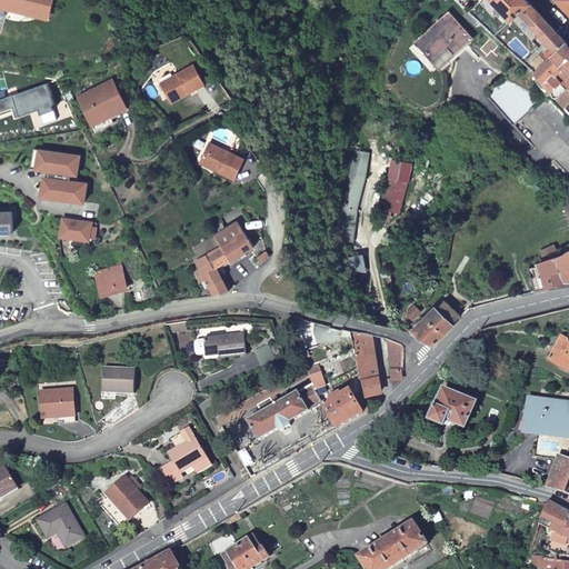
[(526,0),(490,0),(510,20),(518,13),(529,3),(526,0)]
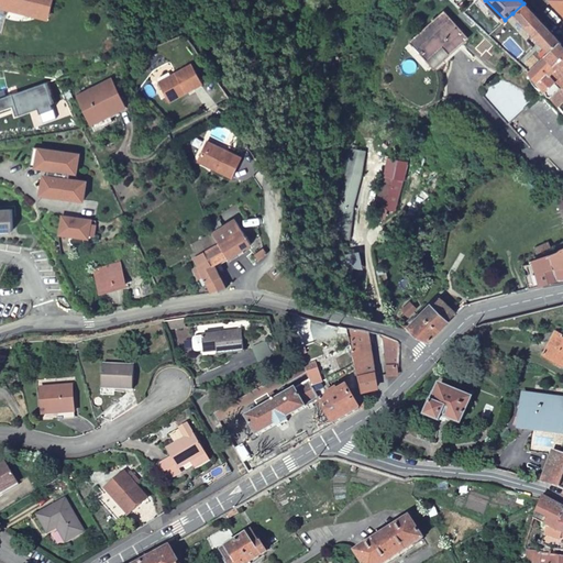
[(562,0),(549,0),(550,0),(562,13),(562,0)]
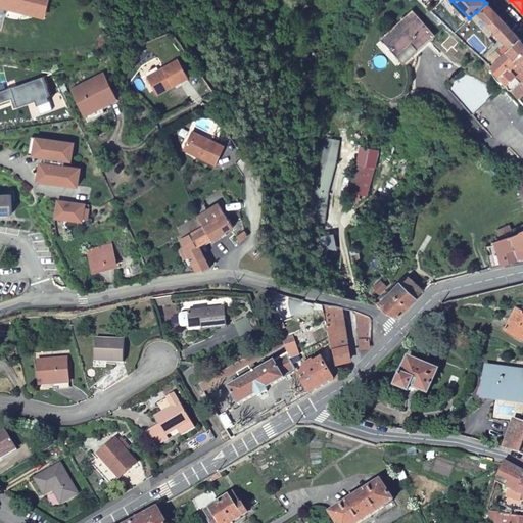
[(519,38),(486,3),(476,12),(488,25),(482,31),(492,41),(478,56),(489,66),(510,47),(519,38)]
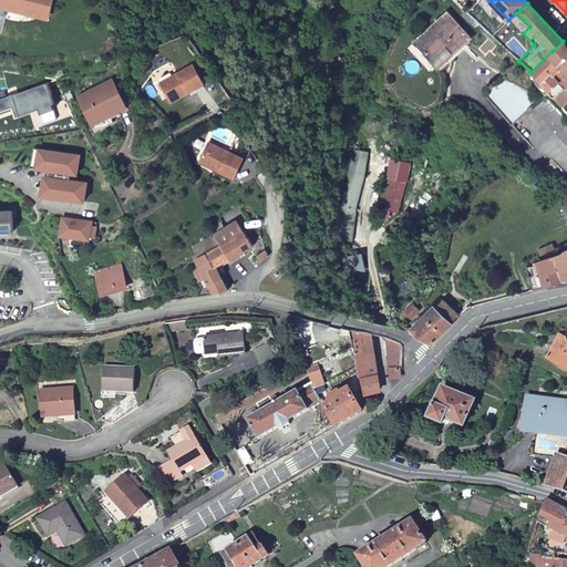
[(446,13),(414,43),(437,69),(471,39),(446,13)]
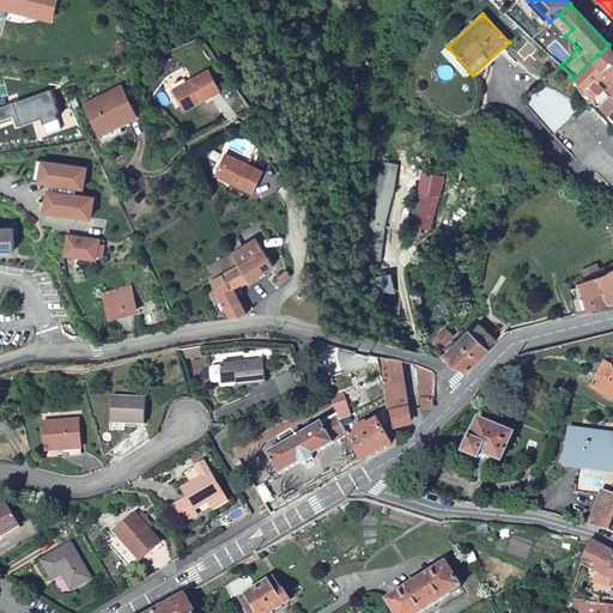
[(612,49),(608,44),(598,55),(574,78),(600,107),(611,96),(612,93),(612,49)]
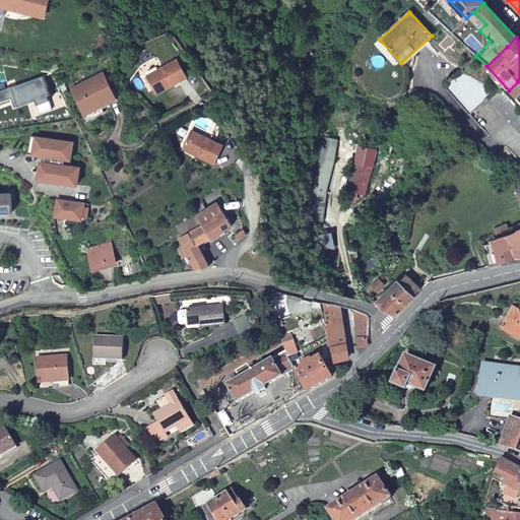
[(179,60),(147,77),(157,95),(189,78),(179,60)]
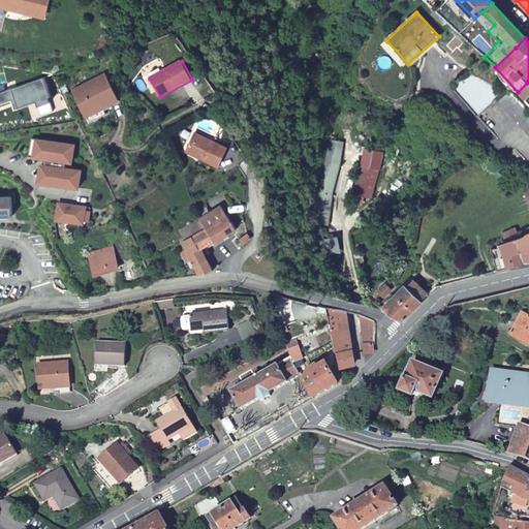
[(494,94),(469,73),(450,89),(476,116),(496,100),(502,94),(494,94)]
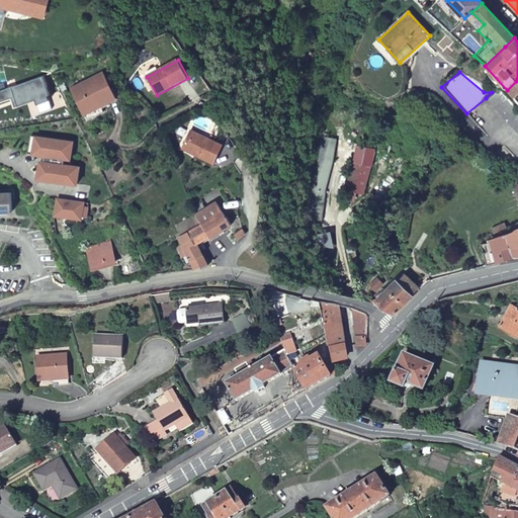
[(103,76),(72,92),(86,117),(102,109),(116,101),(103,76)]
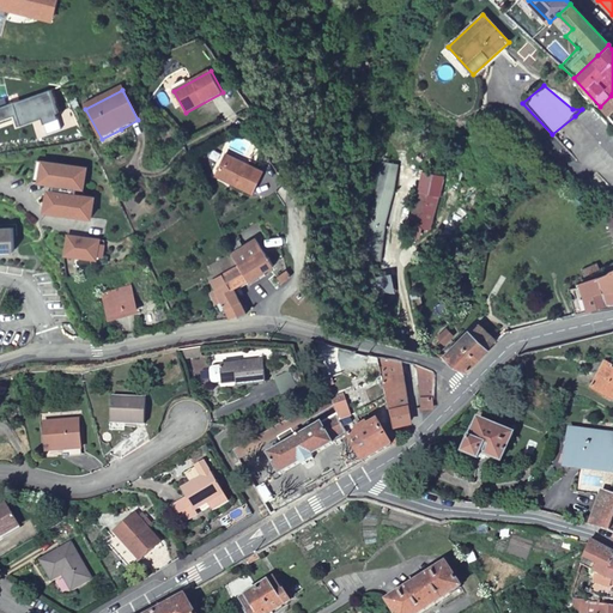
[(612,107),(612,97),(611,96),(600,107),(607,113),(612,107)]
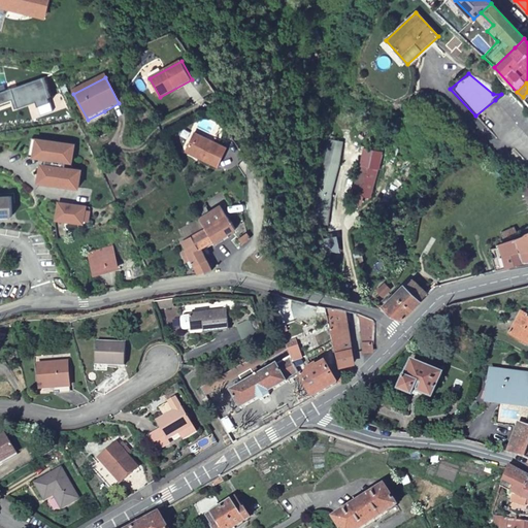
[(495,100),(527,137),(527,112),(507,90),(495,100)]
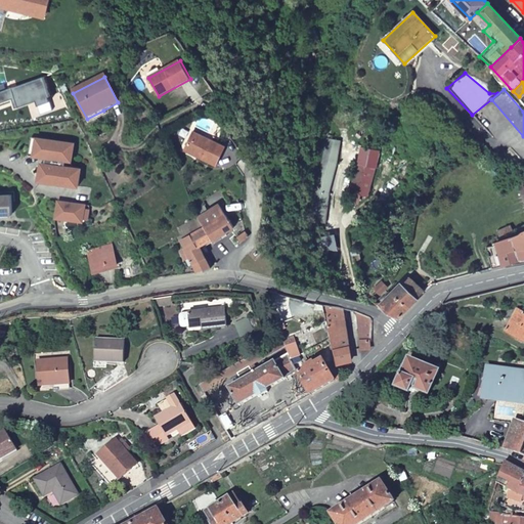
[(106,116),(103,111),(87,119),(90,125),(106,116)]
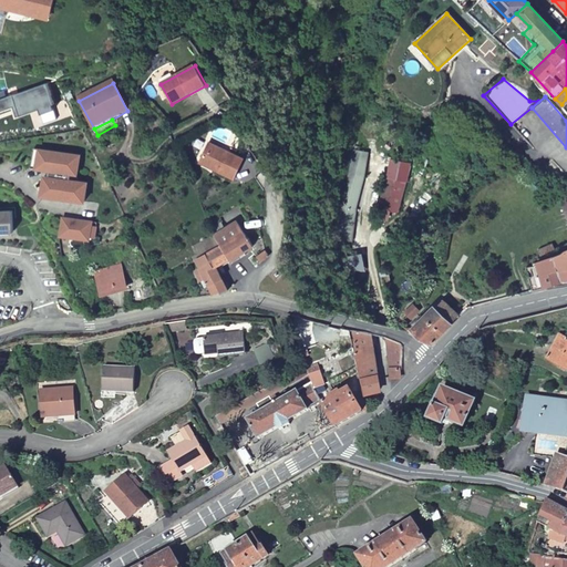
[(246,162),(210,145),(200,164),(215,171),(215,172),(236,183),(246,162)]
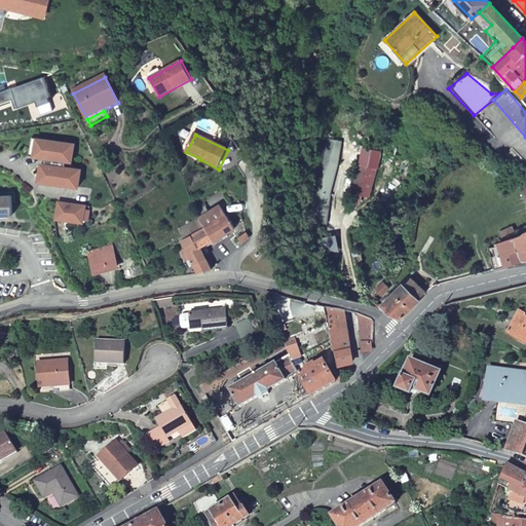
[(34,156),(36,138),(30,137),(27,155),(34,156)]
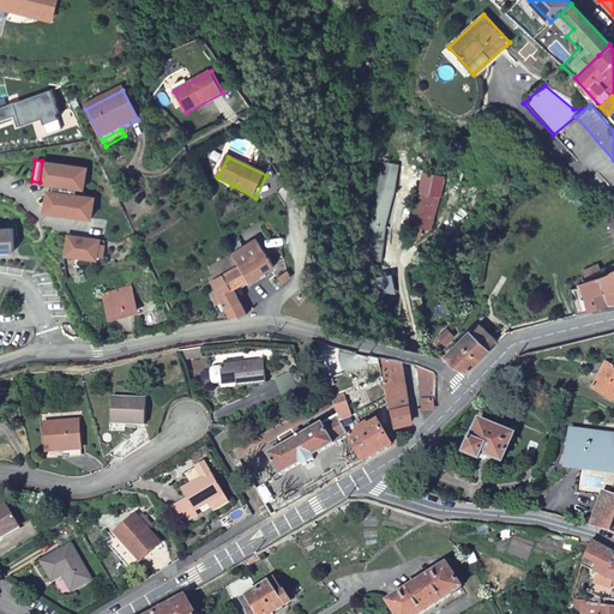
[(85,167),(42,161),(40,182),(50,184),(49,190),(47,190),(44,203),(47,203),(46,211),(91,217),(92,197),(74,194),(74,187),(83,187),(85,167)]
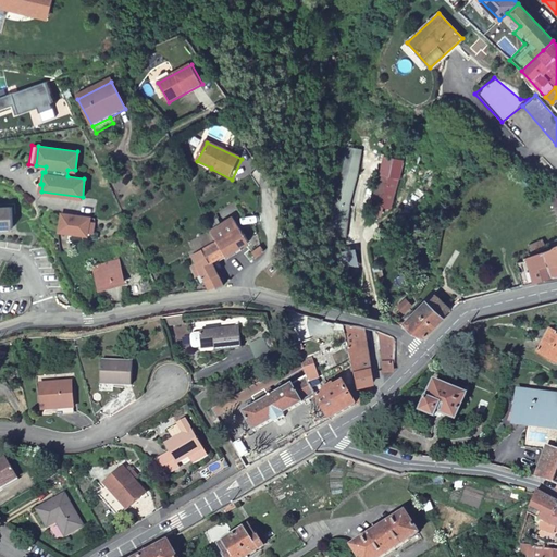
[(361,149),(347,148),(344,166),(332,202),(329,236),(346,238),(349,205),(358,173),(361,149)]
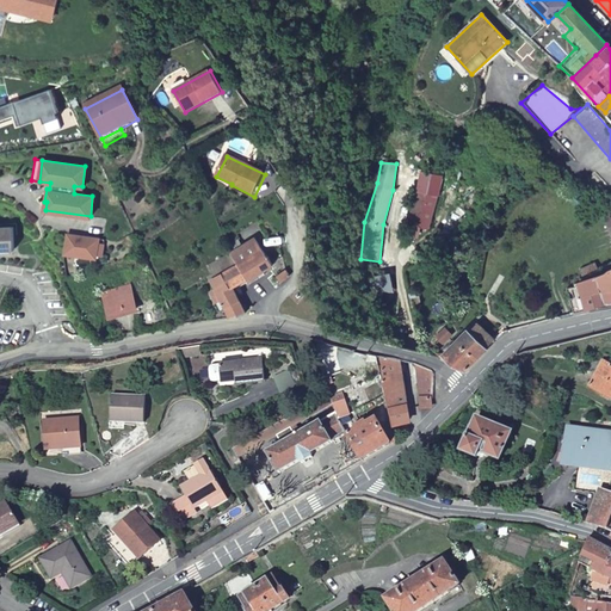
[(0,250),(13,250),(12,227),(0,227),(0,250)]
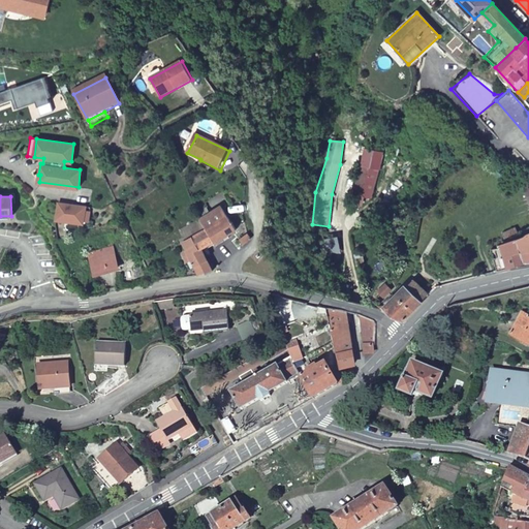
[(84,205),(58,201),(56,218),(82,221),(84,205)]
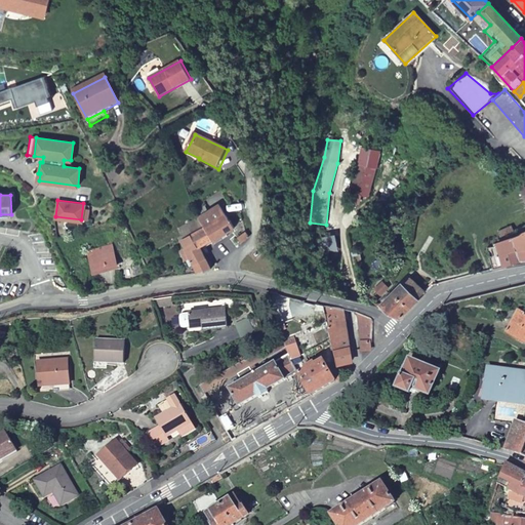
[(219,204),(198,217),(205,228),(212,239),(213,242),(235,228),(219,204)]
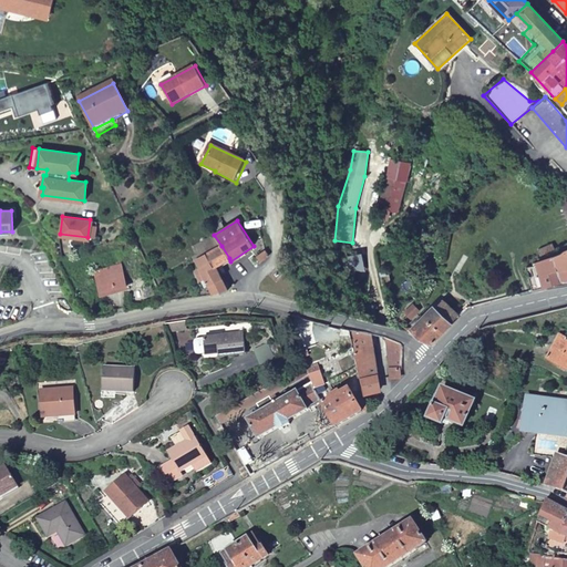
[(529,246),(544,241),(540,234),(526,238),(529,246)]
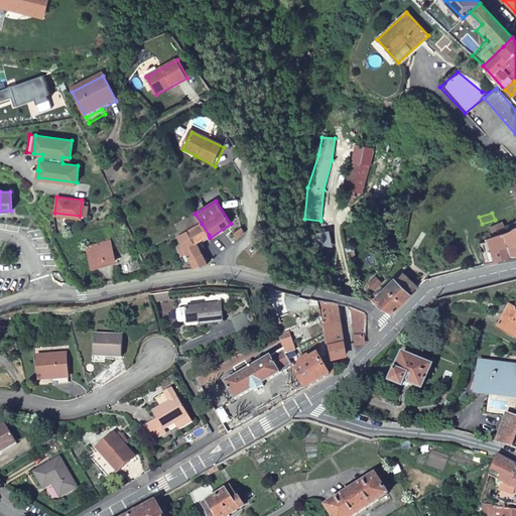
[(195,268),(208,265),(196,242),(209,235),(202,224),(177,236),(195,268)]
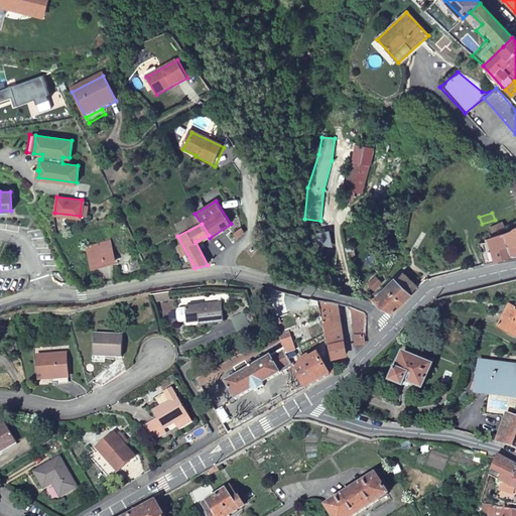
[(237,239),(245,232),(242,227),(233,233),(237,239)]
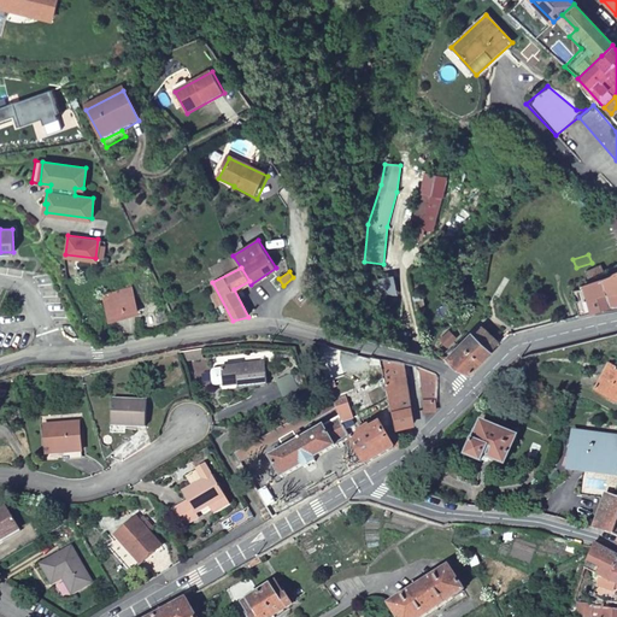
[(585,286),(592,313),(613,307),(616,306),(616,271),(610,276),(585,286)]
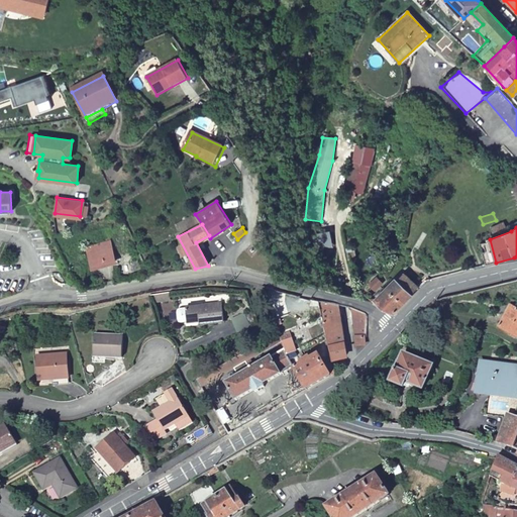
[(108,241),(88,246),(93,267),(113,262),(108,241)]
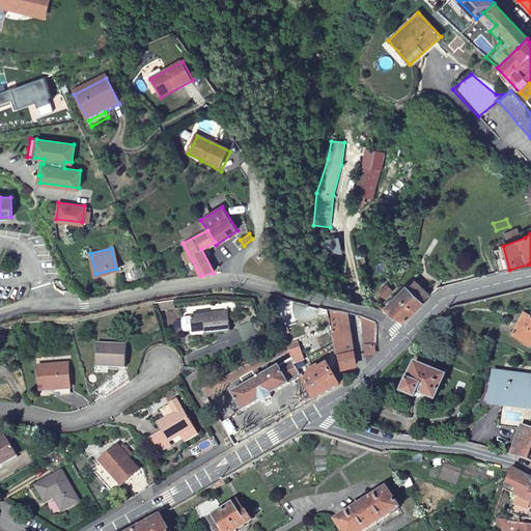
[(413,279),(385,308),(394,317),(406,322),(430,296),(413,279)]
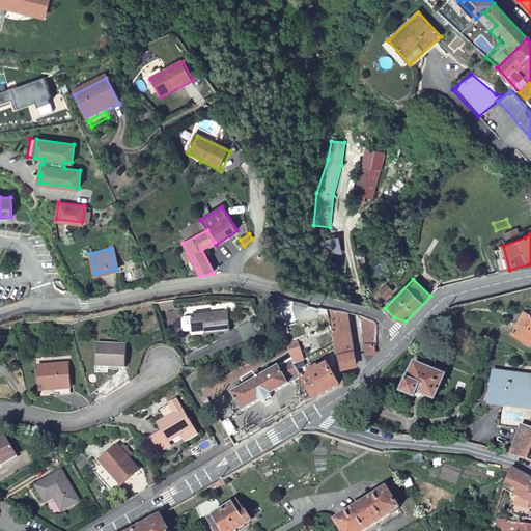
[(337,352),(342,370),(353,367),(351,312),(327,308),(337,352)]
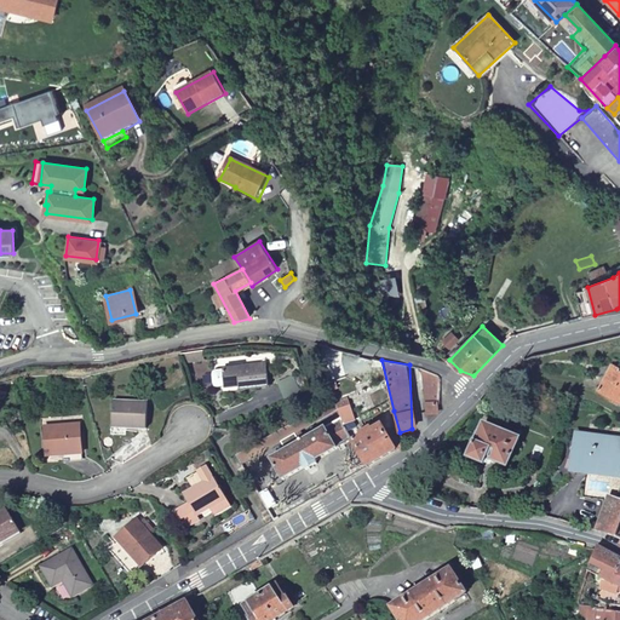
[(267,365),(223,369),(224,388),(239,386),(240,390),(269,386),(267,365)]
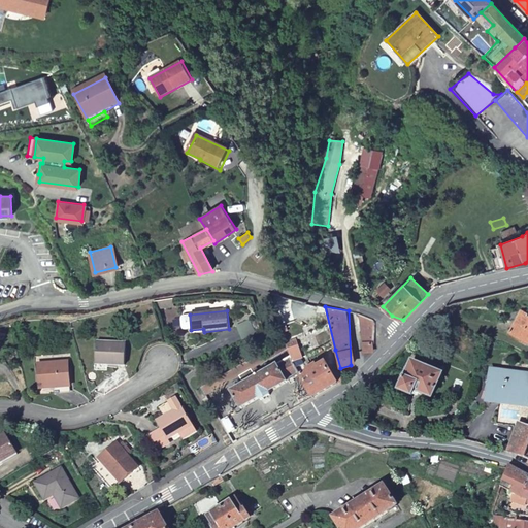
[(527,342),(527,314),(522,310),(509,332),(527,342)]
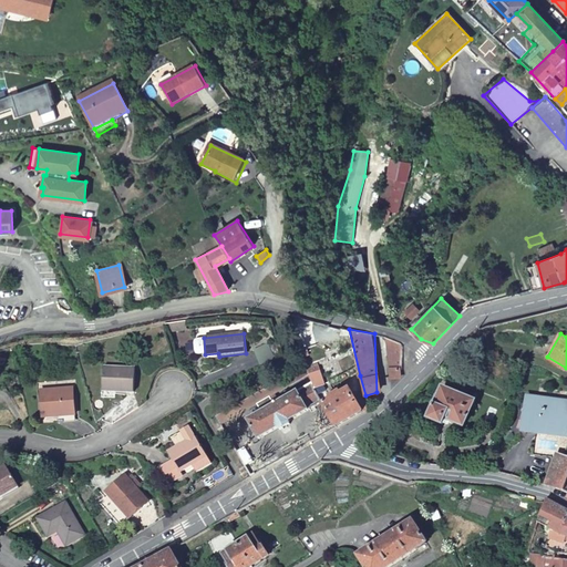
[(391,378),(401,377),(400,370),(403,370),(403,347),(399,341),(387,337),(391,378)]
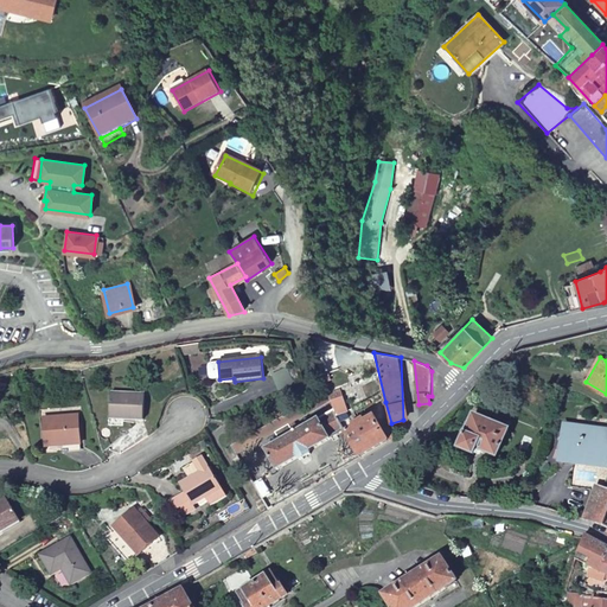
[(328,401),(330,401),(326,391),(314,398),(318,406),(327,401),(328,401)]
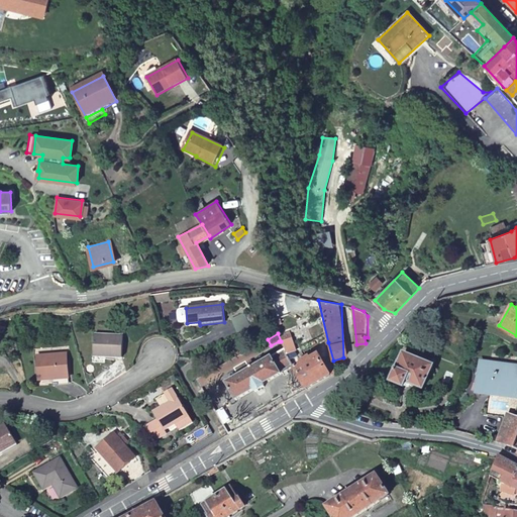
[(123,336),(95,334),(94,356),(121,358),(123,336)]
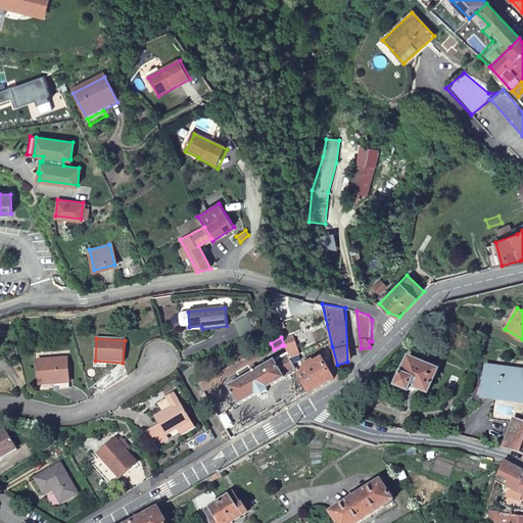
[(236,373),(248,366),(252,363),(283,345),(282,345),(274,349),(271,343),(198,384),(202,391),(236,373)]
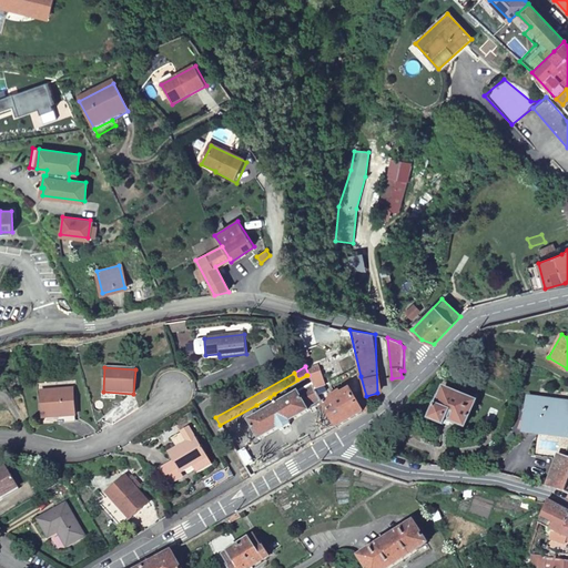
[(261,413),(246,422),(259,442),(279,429),(280,433),(290,426),(288,424),(323,403),(320,397),(316,392),(313,383),(279,402),(274,394),(270,397),(256,405),(261,413)]
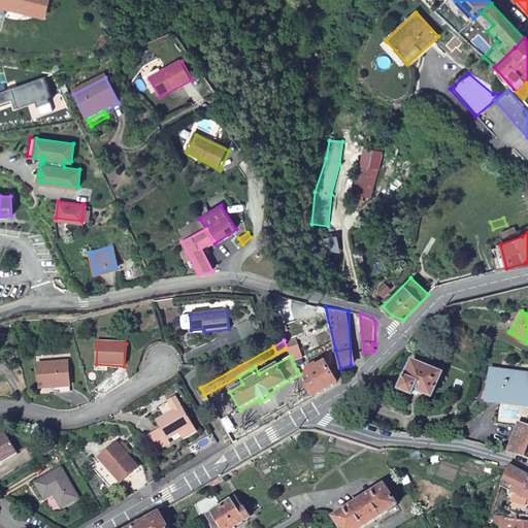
[(294,364),(297,369),(306,363),(304,358),(294,364)]
